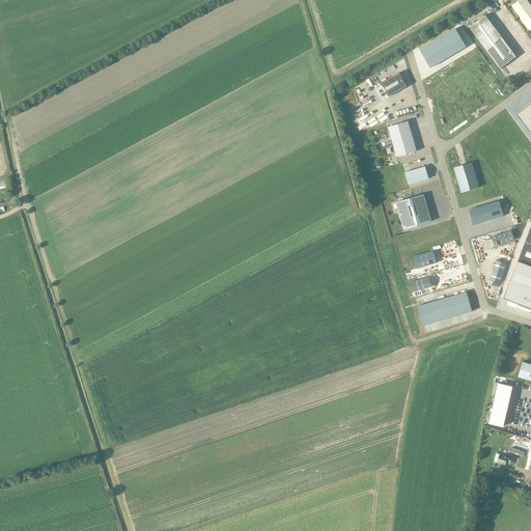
[(530,6),(526,0),(519,0),(511,6),(530,31),(530,30),(530,6)]
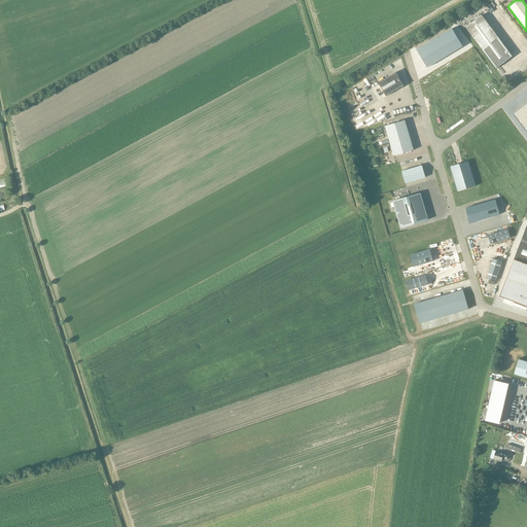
[(512,57),(481,15),(464,28),(495,69),(512,57)]
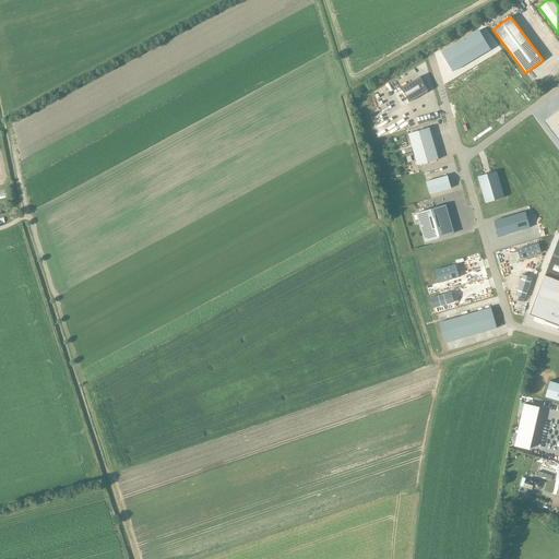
[(479,30),(441,52),(453,72),(491,49),(479,30)]
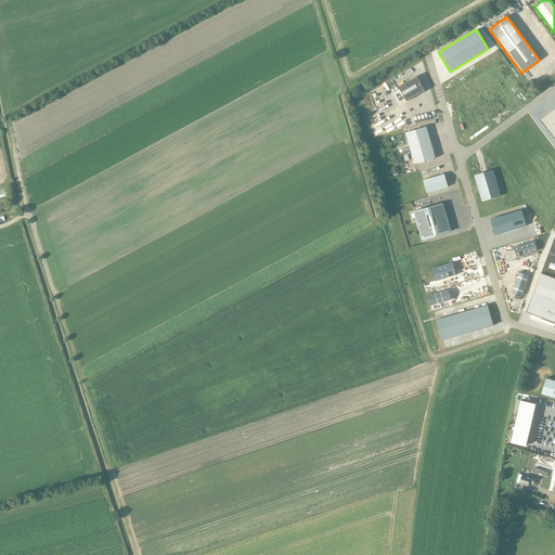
[(425,91),(416,77),(398,88),(407,102),(425,91)]
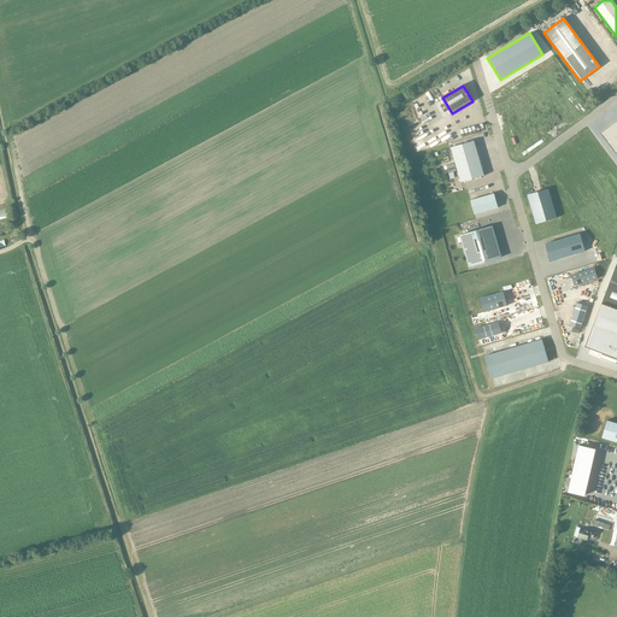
[(616,152),(616,121),(600,134),(616,153),(616,152)]
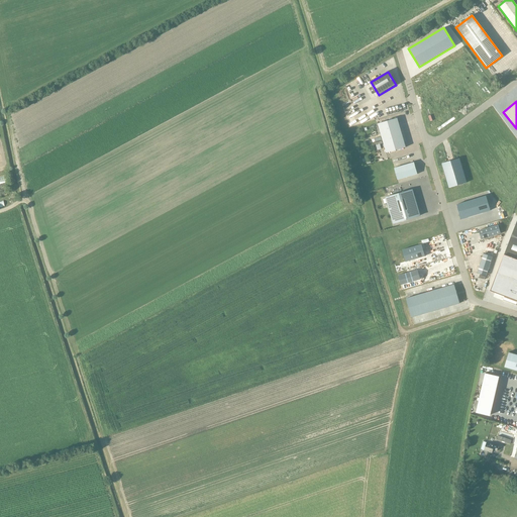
[(360,116),(359,112),(353,115),(352,112),(346,115),(350,124),(356,121),(354,118),(360,116)]
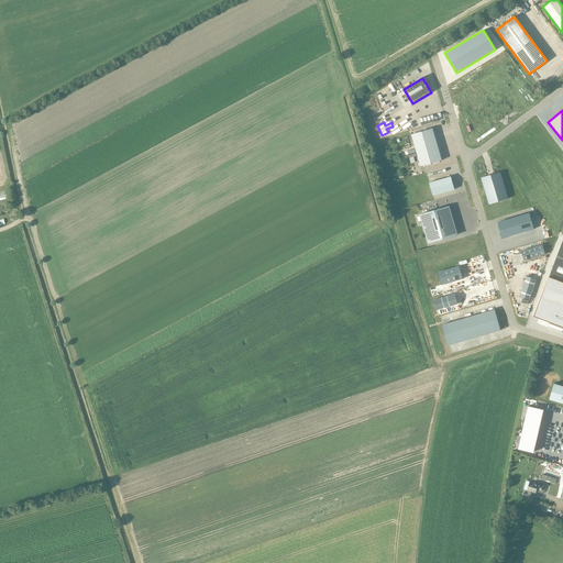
[(432,129),(411,135),(420,167),(442,161),(432,129)]
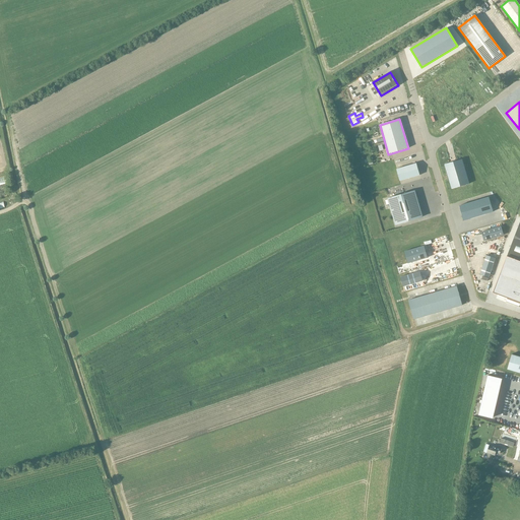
[(383,140),(376,142),(378,149),(385,147),(383,140)]
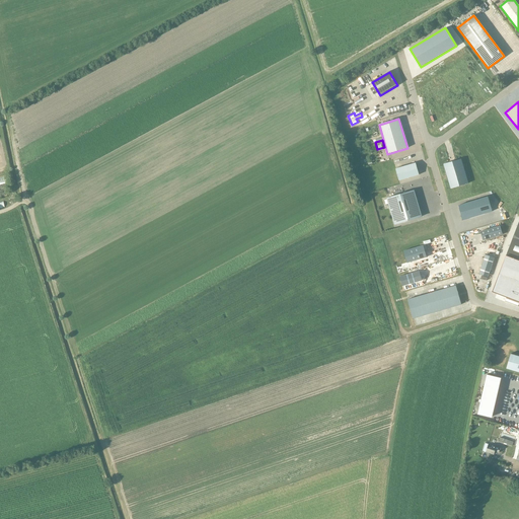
[(468,183),(461,159),(443,164),(451,189),(468,183)]
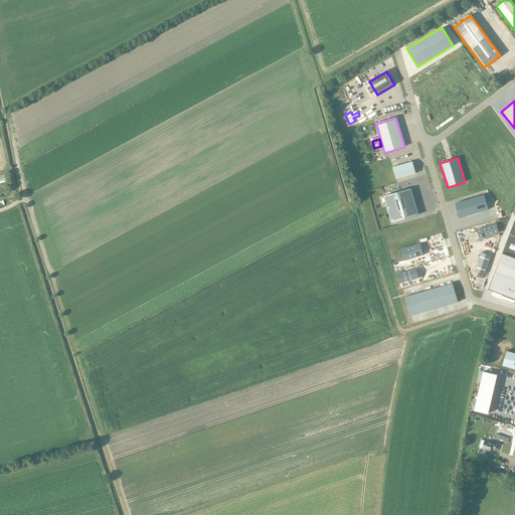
[(392,167),(396,179),(415,173),(412,162),(392,167)]
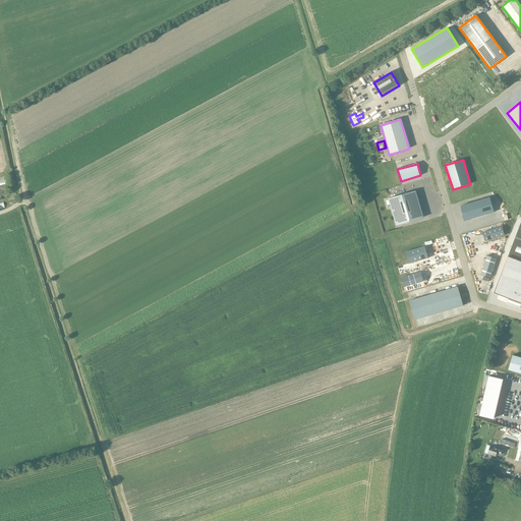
[(422,218),(414,191),(390,198),(397,225),(422,218)]
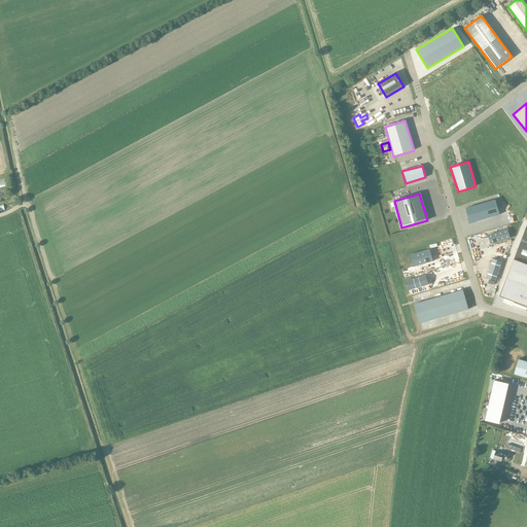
[(499,214),(495,200),(465,209),(469,223),(499,214)]
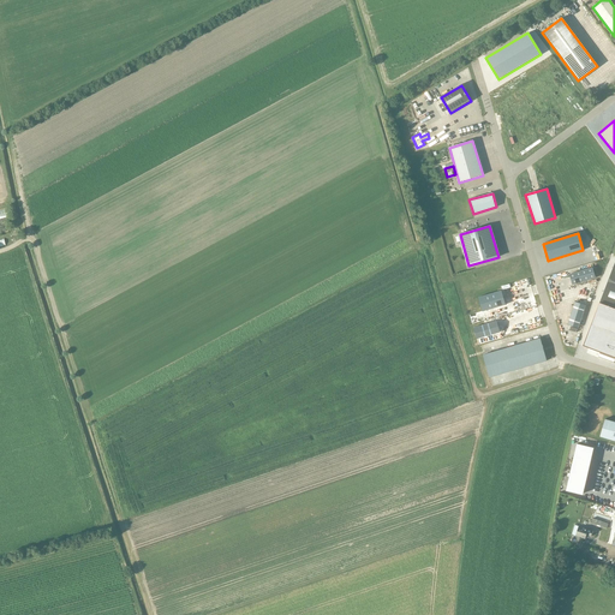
[(614,261),(583,346),(614,358),(614,261)]
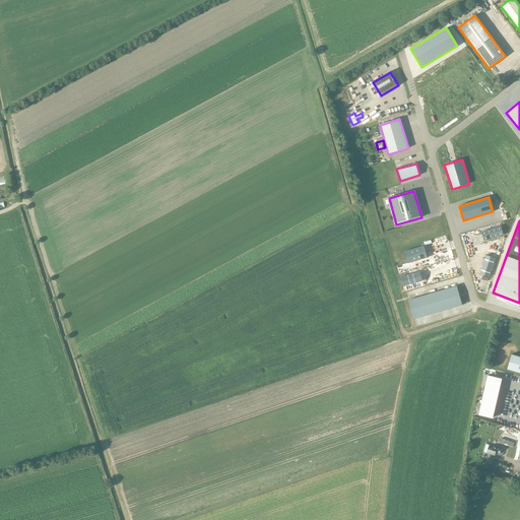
[(501,226),(481,232),(483,241),(504,236),(501,226)]
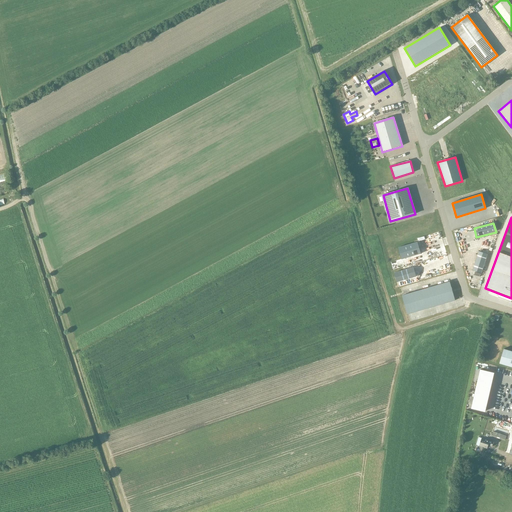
[(417,242),(398,248),(401,259),(421,254),(417,242)]
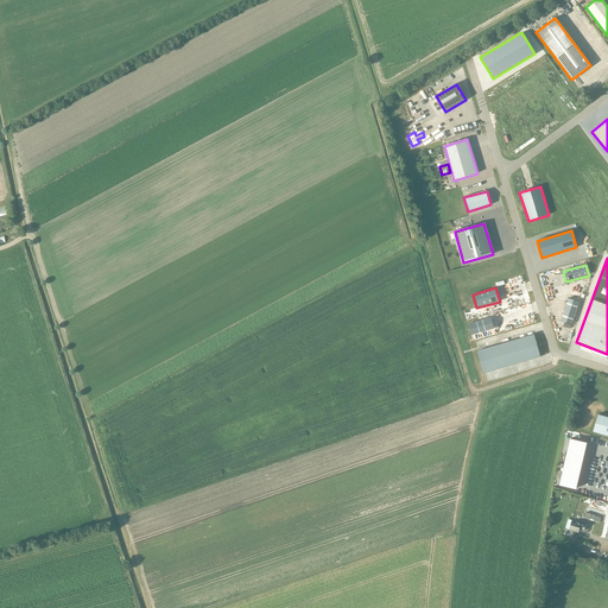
[(571,324),(578,302),(569,298),(561,321),(571,324)]
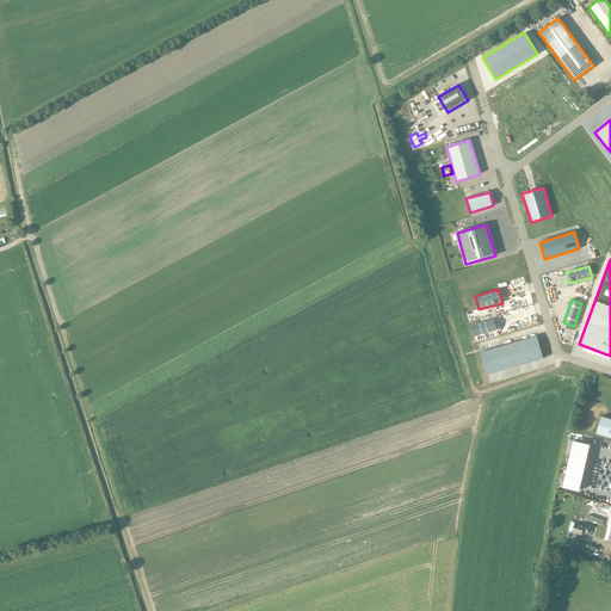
[(493,319),(470,326),(474,337),(497,331),(493,319)]
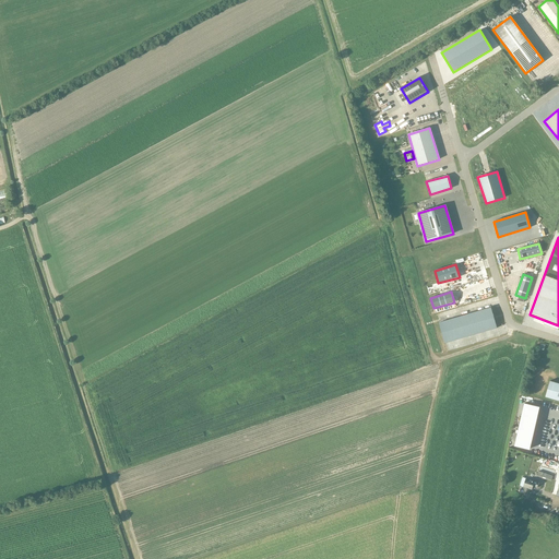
[(439,323),(441,332),(444,343),(497,328),(490,308),(439,323)]
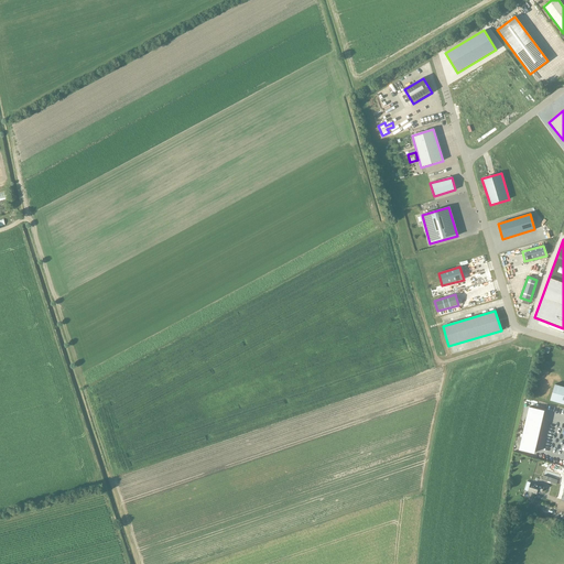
[(563,387),(554,384),(550,400),(563,404),(563,387)]
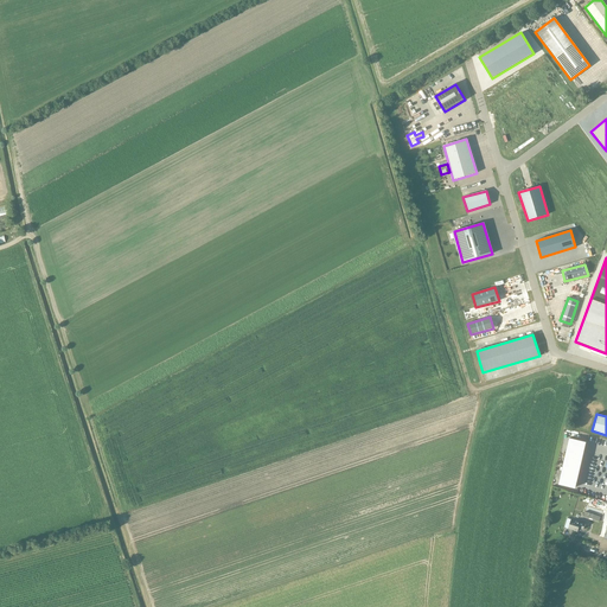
[(569,439),(558,484),(575,489),(586,442),(569,439)]
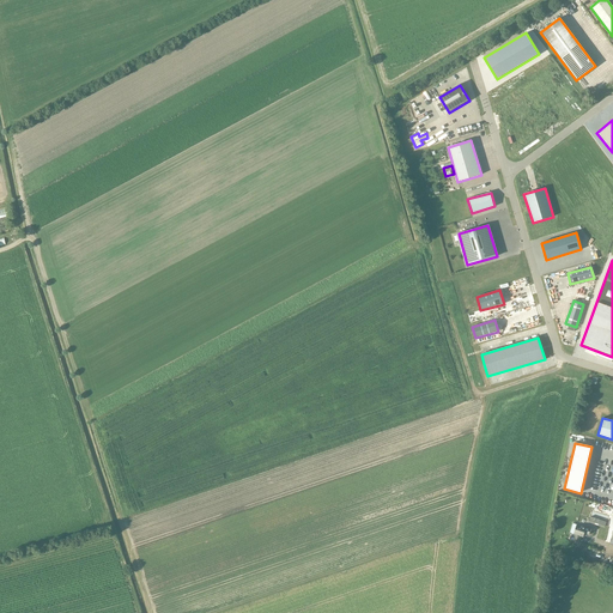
[(605,528),(606,522),(590,516),(588,522),(605,528)]
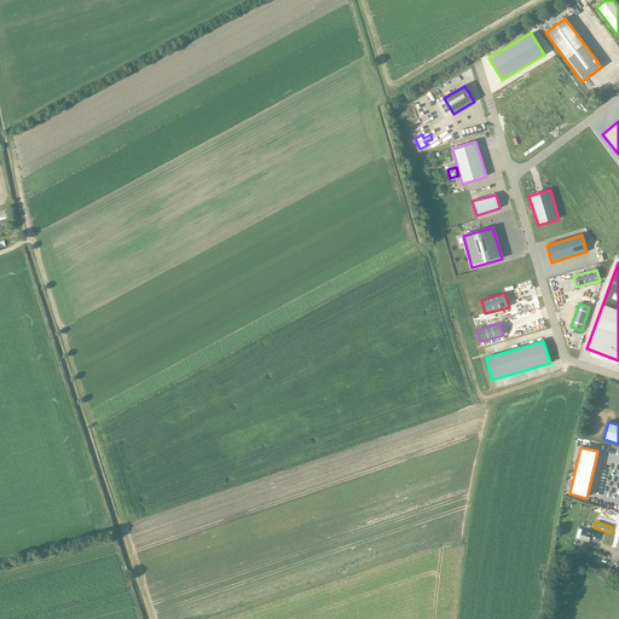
[(583,530),(579,539),(580,539),(579,547),(585,549),(586,542),(589,542),(590,538),(595,541),(596,533),(591,532),(583,530)]
